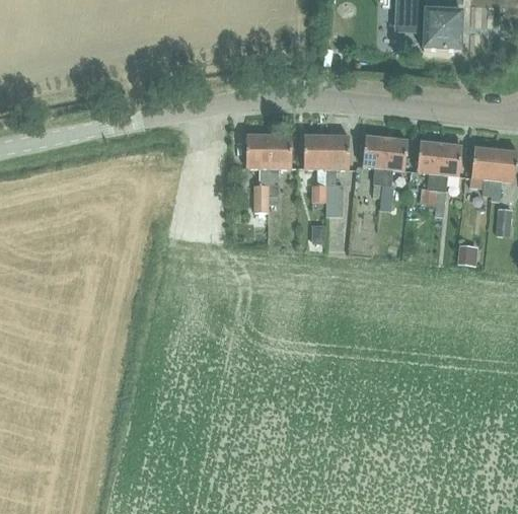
[(398,0),(397,21),(416,22),(416,30),(424,30),(423,49),(462,50),(464,10),(426,8),(427,0),(398,0)]
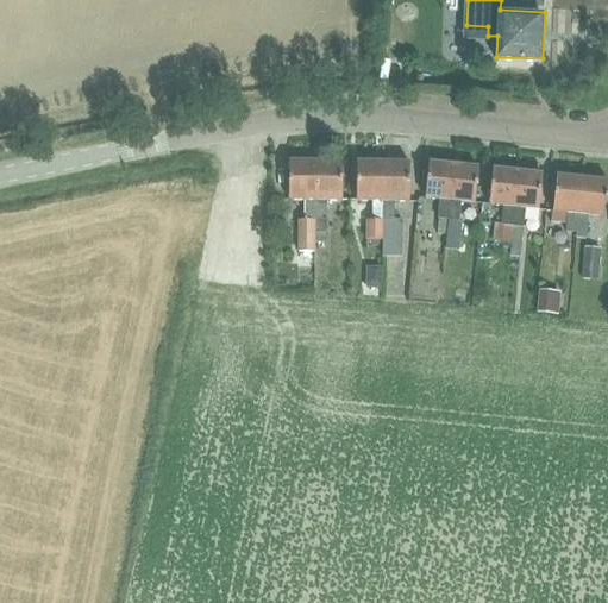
[(313,215),(315,157),(289,156),(288,196),(305,196),(304,215),(299,215),(298,246),(313,246),(313,237),(313,215)]
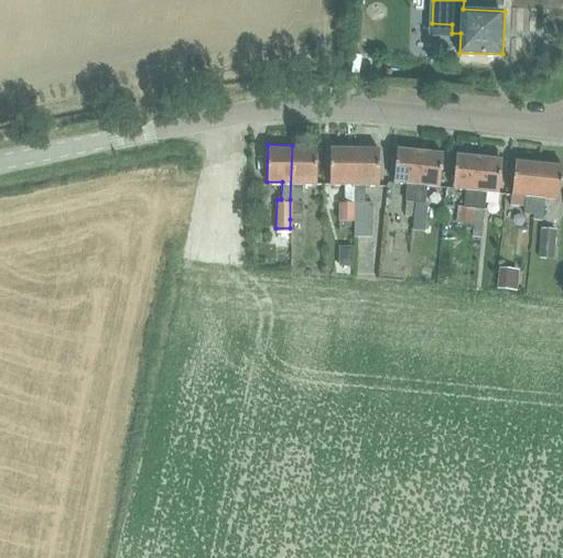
[(316,145),(292,145),(290,199),(301,199),(302,182),(315,182),(316,145)]
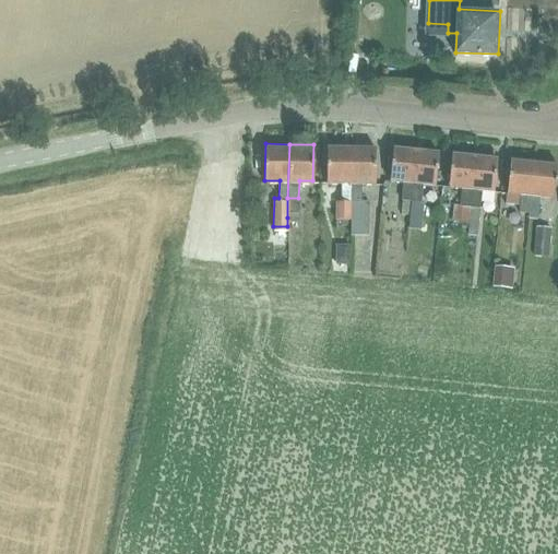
[(349,216),(352,145),(327,144),(327,180),(341,180),(341,198),(336,198),(336,215),(349,216)]
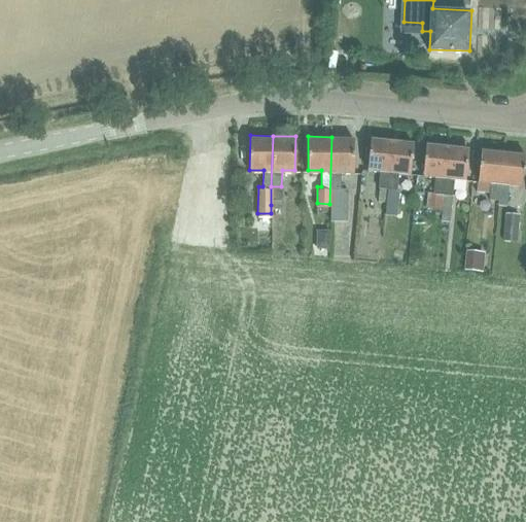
[(354,137),(331,137),(329,204),(330,204),(329,217),(347,218),(347,186),(341,186),(341,170),(353,170),(354,137)]
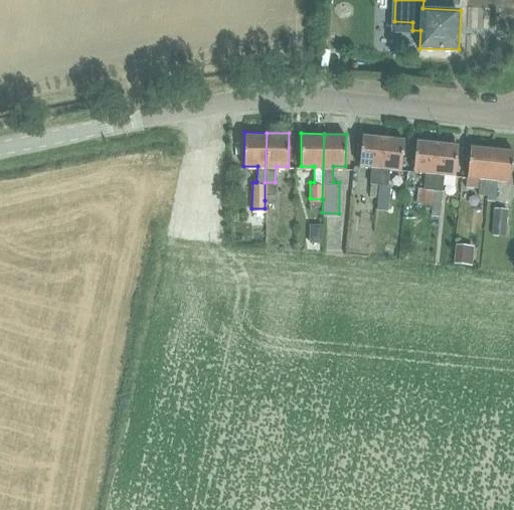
[(379,182),(384,136),(363,134),(360,164),(372,165),(370,181),(379,182)]
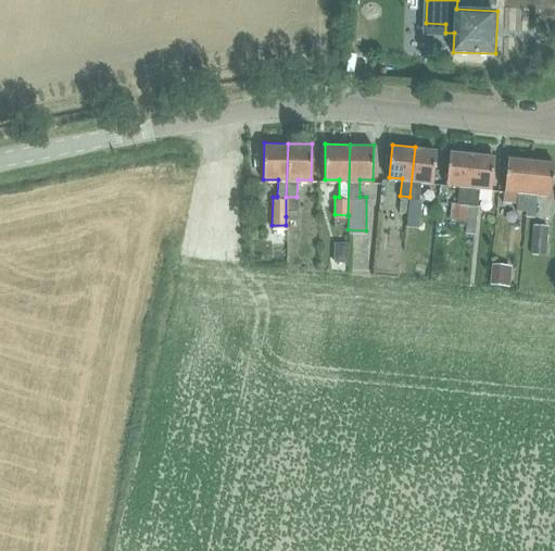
[(438,149),(415,147),(410,197),(419,198),(421,180),(434,182),(438,149)]
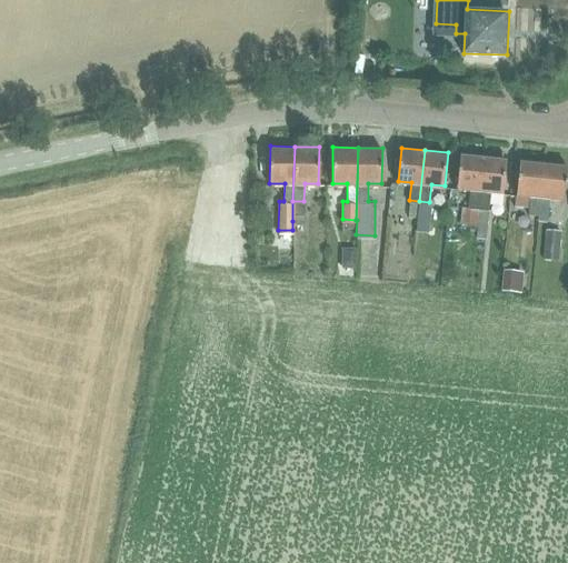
[(479,208),(485,157),(461,154),(458,188),(471,189),(470,204),(470,207),(474,207),(479,208)]
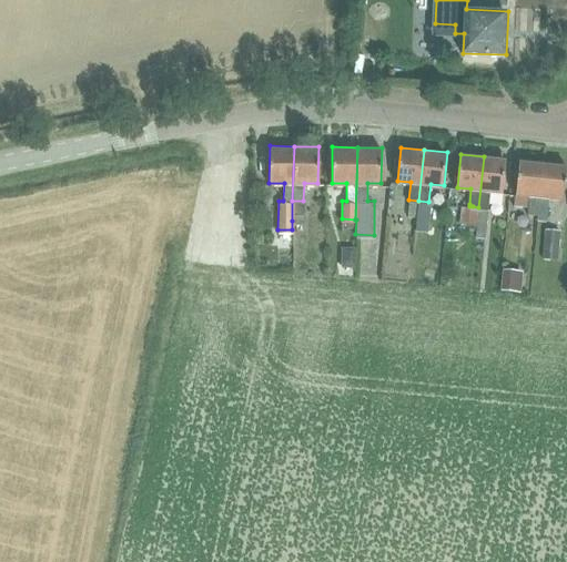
[(507,159),(484,156),(478,207),(488,208),(489,191),(504,193),(507,159)]
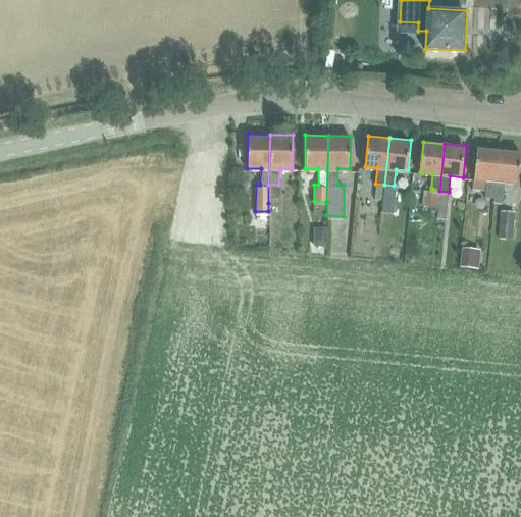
[(475,178),(474,186),(487,187),(486,196),(495,196),(500,150),(478,148),(475,178)]
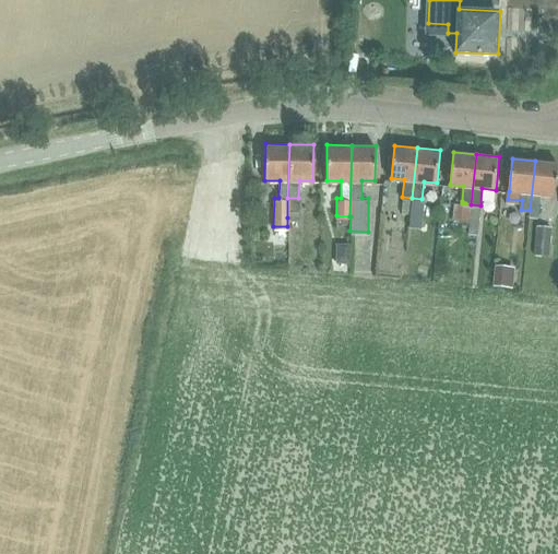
[(557,163),(535,161),(530,210),(531,210),(530,215),(539,216),(541,195),(555,196),(556,181),(557,181),(557,163)]
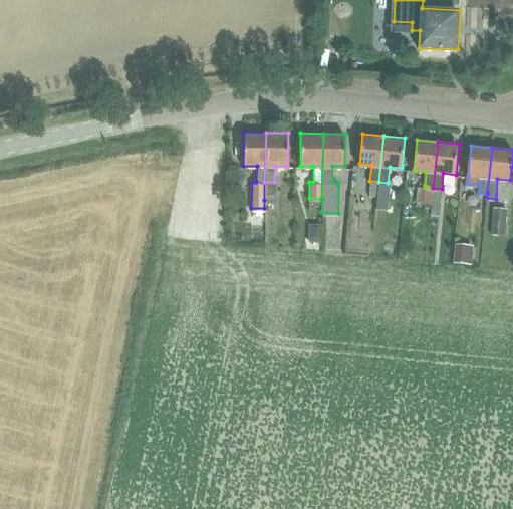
[(264,182),(264,200),(274,201),(274,182),(264,182)]
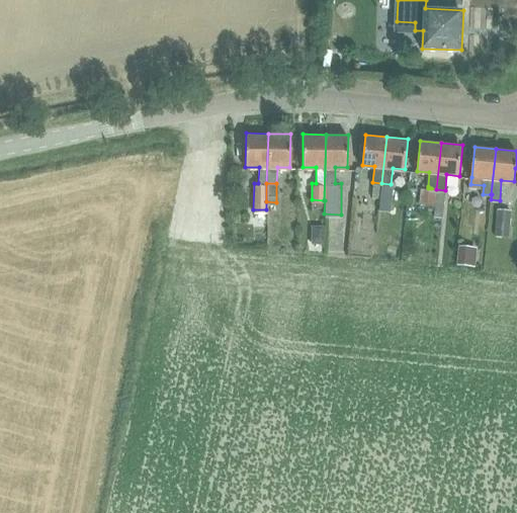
[(435,201),(436,189),(431,188),(428,188),(428,186),(422,186),(420,199),(435,201)]
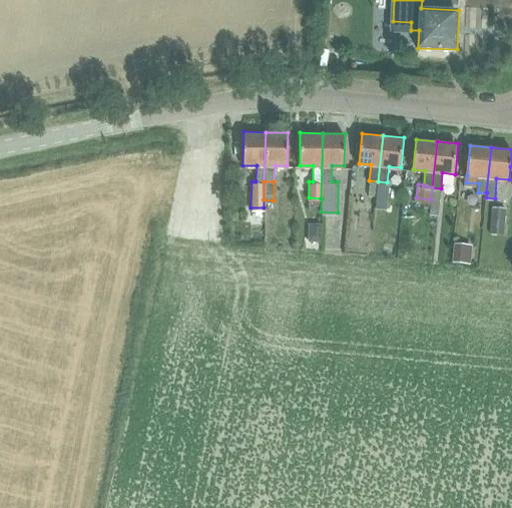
[(432,187),(430,210),(438,211),(441,188),(432,187)]
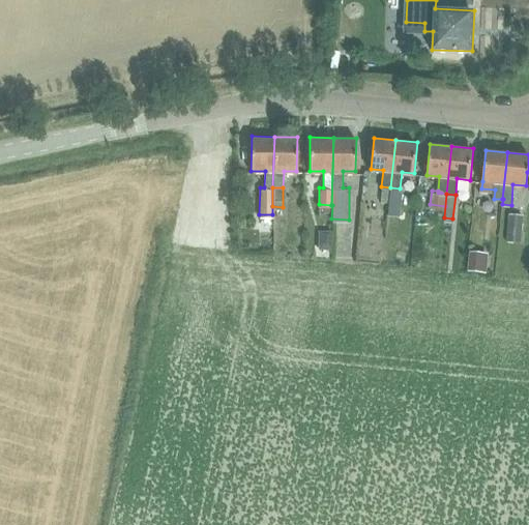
[(509,212),(506,239),(520,240),(523,214),(509,212)]
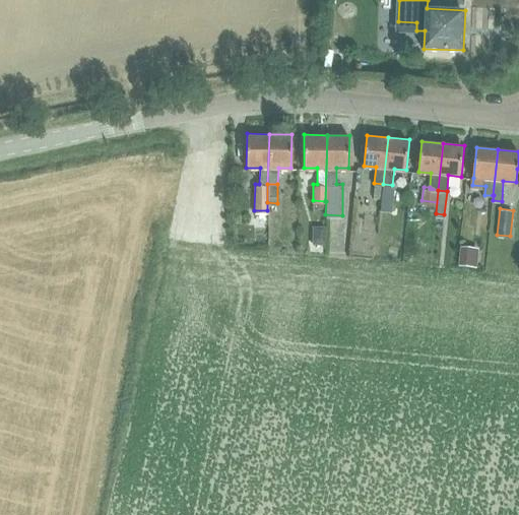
[(325,223),(315,223),(315,240),(325,240),(325,223)]
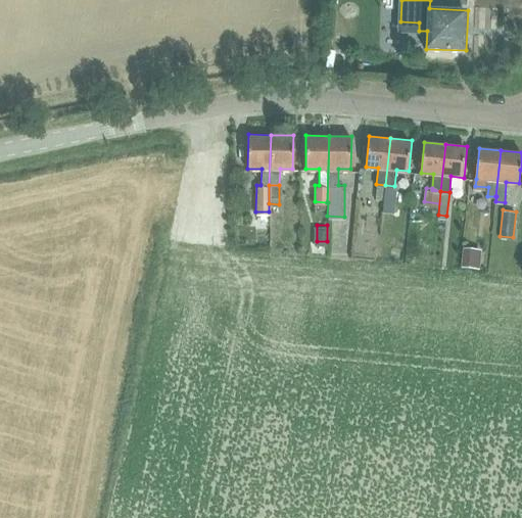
[(482,266),(483,246),(465,244),(463,264),(482,266)]
